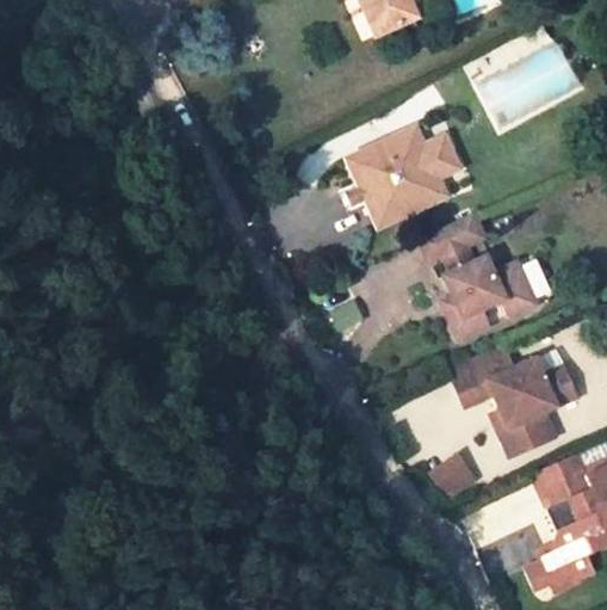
[(358,0),(372,31),(414,12),(408,0),(358,0)]
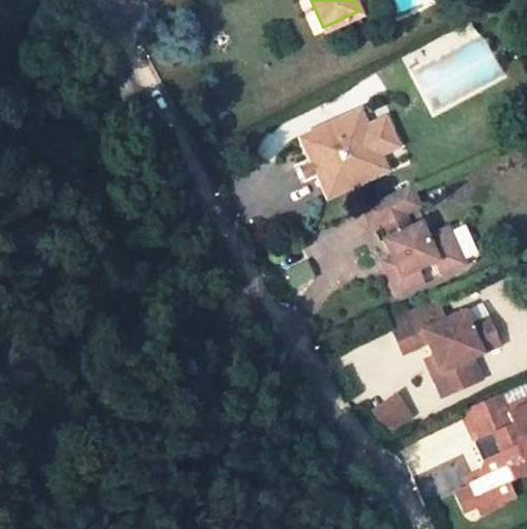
[(302,172),(309,184),(320,180),(329,201),(396,172),(388,154),(377,130),(369,112),(350,120),(340,134),(329,129),(302,141),(314,167),(302,172)]
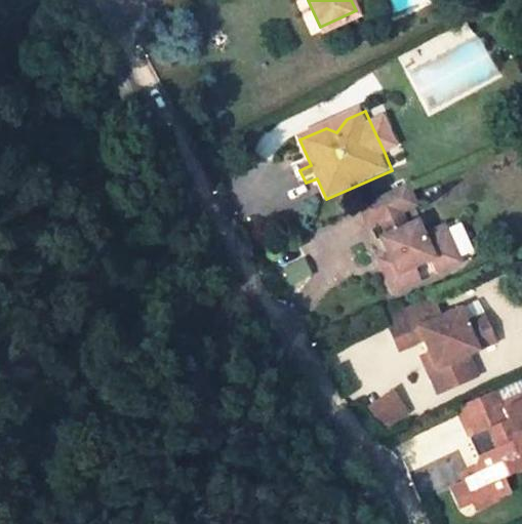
[(406,144),(396,119),(373,129),(385,153),(406,144)]
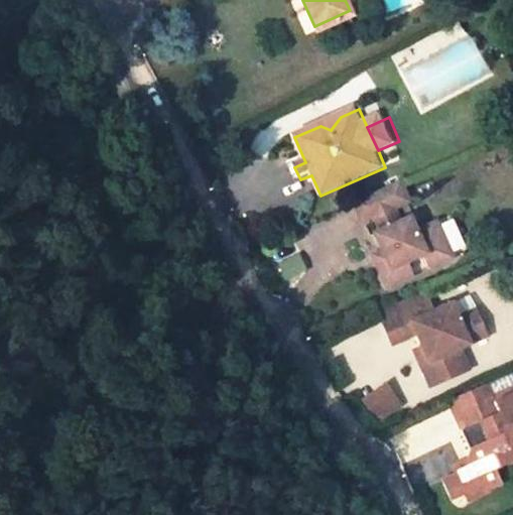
[(393,187),(344,210),(353,230),(364,225),(370,238),(365,240),(370,251),(377,266),(368,270),(377,291),(403,279),(397,266),(415,258),(421,270),(440,261),(425,228),(407,236),(401,224),(391,229),(385,215),(402,208),(393,187)]
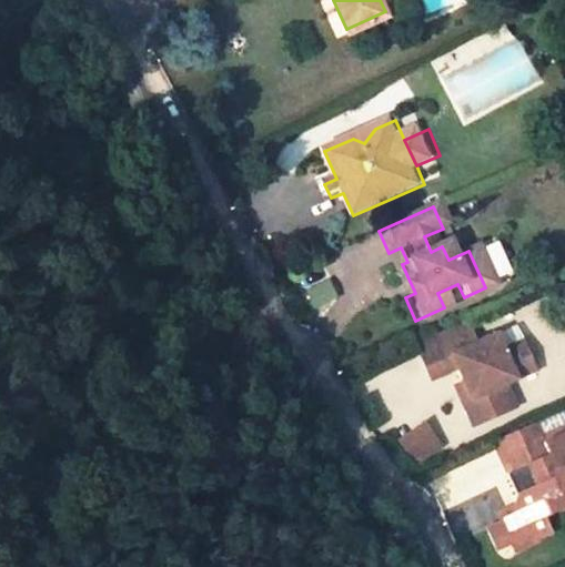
[(405,297),(415,293),(407,276),(397,281),(405,297)]
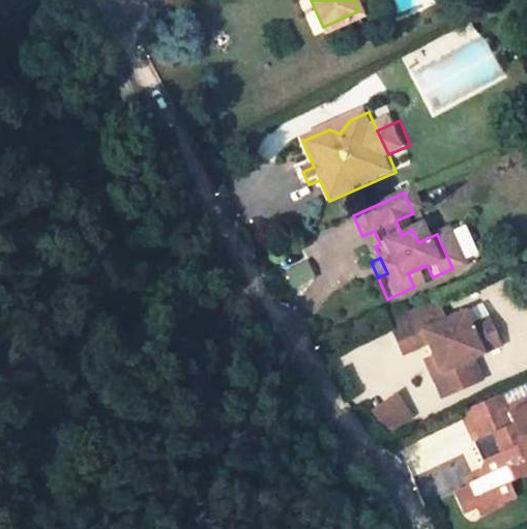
[(437,304),(389,325),(403,355),(428,344),(433,355),(440,372),(433,376),(442,397),(480,380),(471,358),(499,346),(488,319),(470,327),(465,314),(445,323),(437,304)]
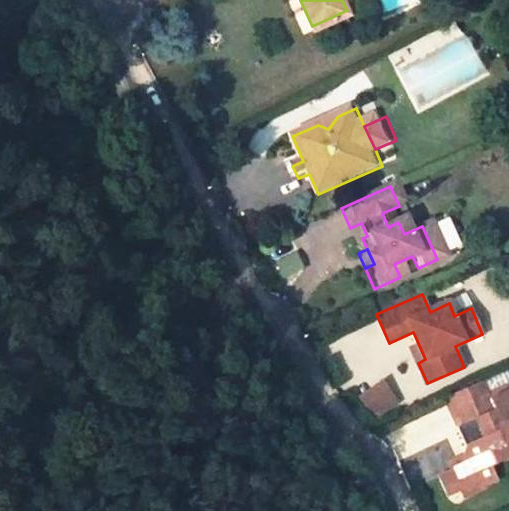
[(418,363),(425,359),(418,343),(411,347),(418,363)]
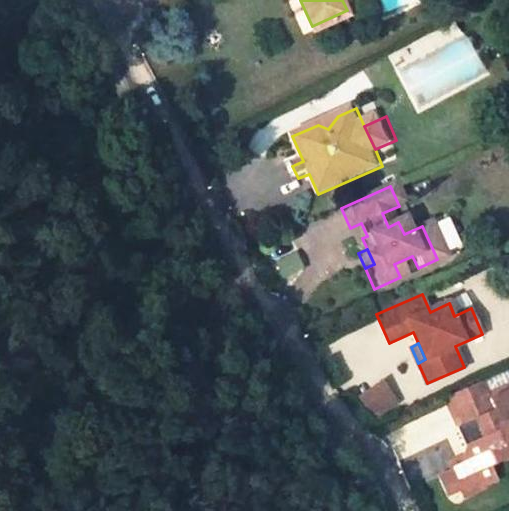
[(376,418),(401,402),(386,378),(361,394),(376,418)]
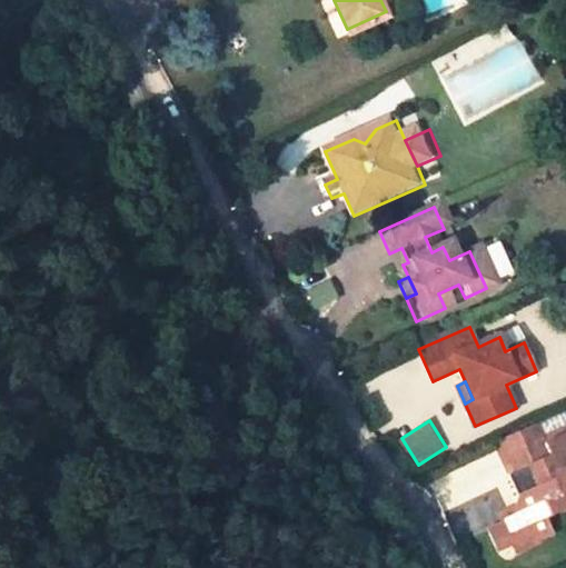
[(504,448),(545,429),(540,421),(500,440),(504,448)]
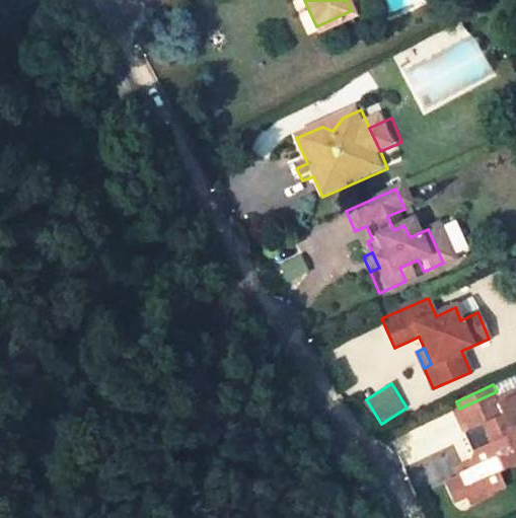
[(515,425),(513,426),(497,391),(459,409),(469,431),(483,426),(486,434),(494,435),(497,441),(481,449),(475,460),(460,466),(464,475),(452,481),(460,498),(473,492),(478,502),(496,494),(494,491),(510,483),(503,467),(515,461),(515,425)]
